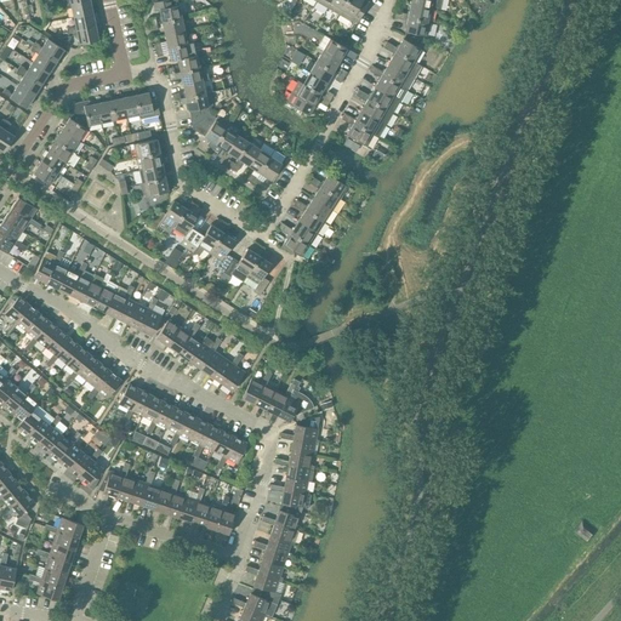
[(92,13),(89,0),(85,0),(62,5),(63,10),(68,9),(68,7),(72,7),(73,17),(92,13)]
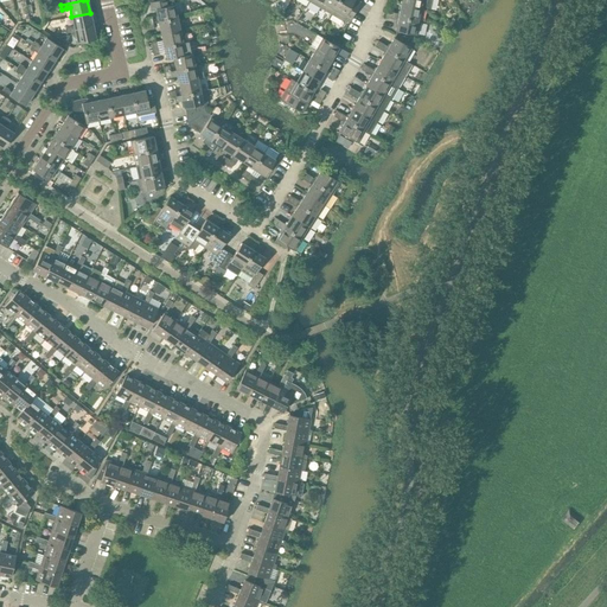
[(155,8),(159,21),(177,18),(174,5),(170,6),(167,0),(157,0),(149,1),(151,10),(155,8)]
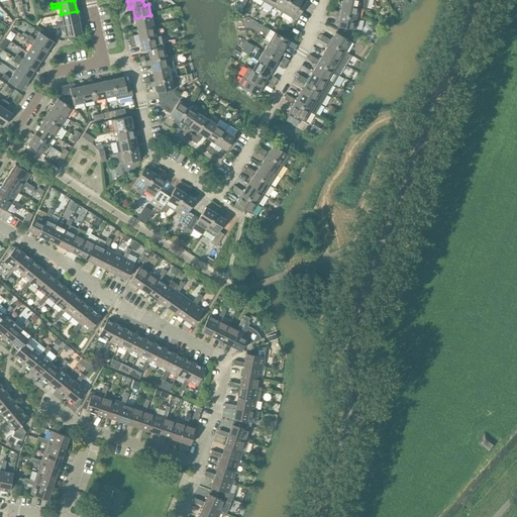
[(289,0),(276,0),(273,7),(282,12),(289,0)]
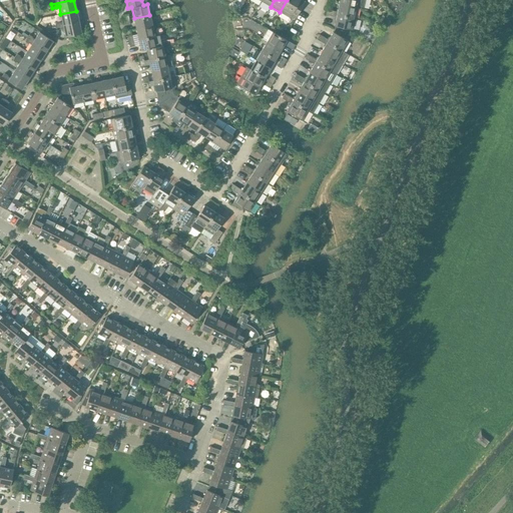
[(305,2),(301,0),(287,0),(280,12),(290,18),(291,17),(295,19),(305,2)]
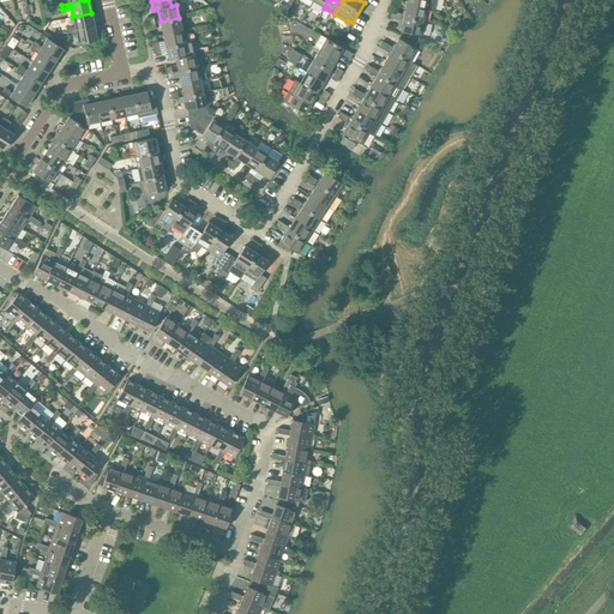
[(407,0),(407,4),(428,8),(435,11),(437,0),(407,0)]
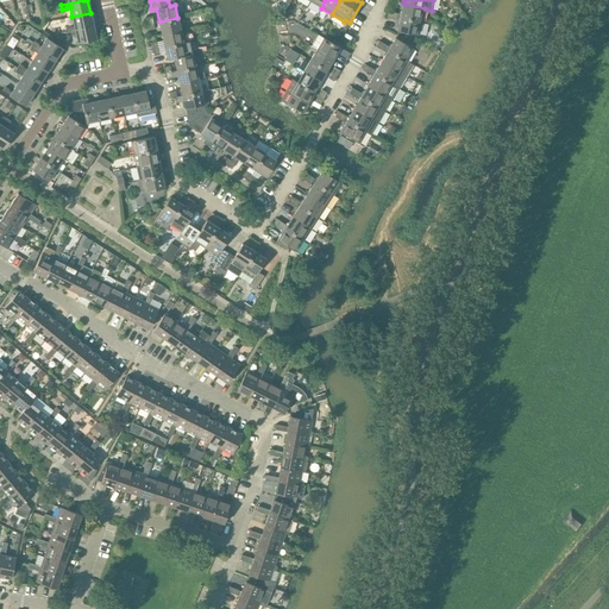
[(403,4),(401,14),(395,13),(394,19),(400,20),(400,17),(421,22),(425,8),(403,4)]
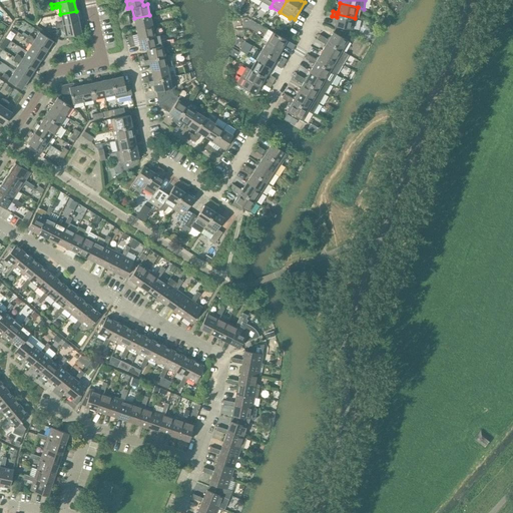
[(79,22),(76,11),(60,14),(62,22),(59,22),(55,22),(55,26),(53,27),(79,22)]
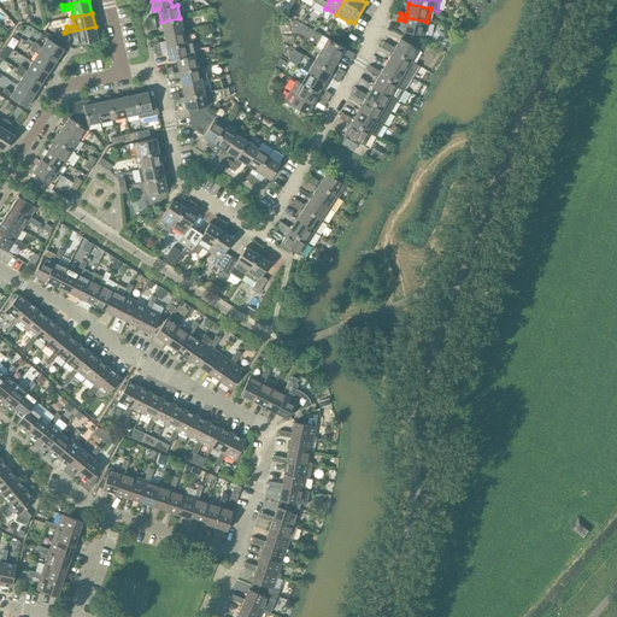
[(405,17),(405,21),(403,31),(424,36),(427,22),(405,17)]
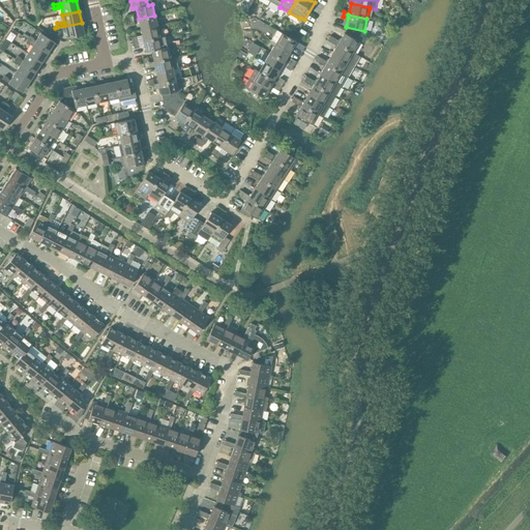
[(139,19),(141,30),(157,26),(154,16),(139,19)]
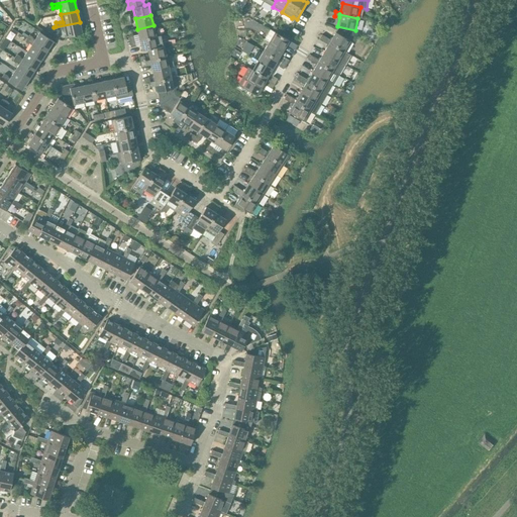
[(80,22),(54,27),(48,29),(49,34),(58,30),(62,29),(61,29),(64,28),(66,37),(82,33),(80,22)]
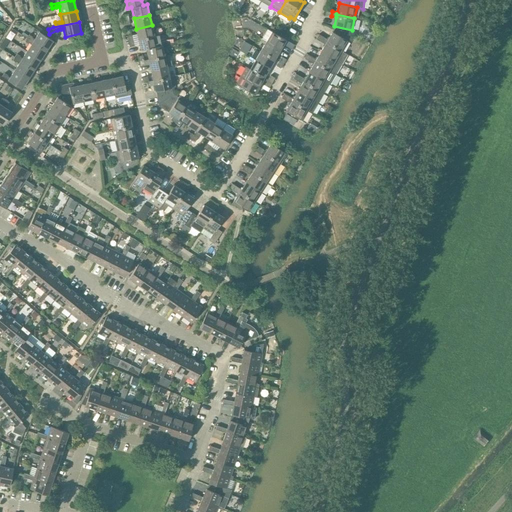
[(136,29),(138,39),(154,36),(152,25),(136,29)]
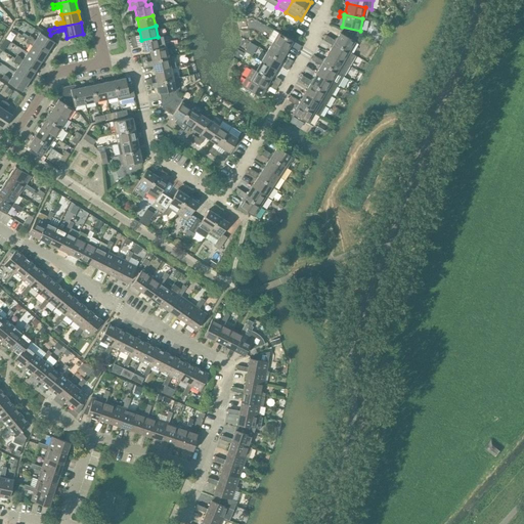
[(272,43),(287,51),(293,41),(278,33),(272,30),(267,39),(272,42),(272,43)]
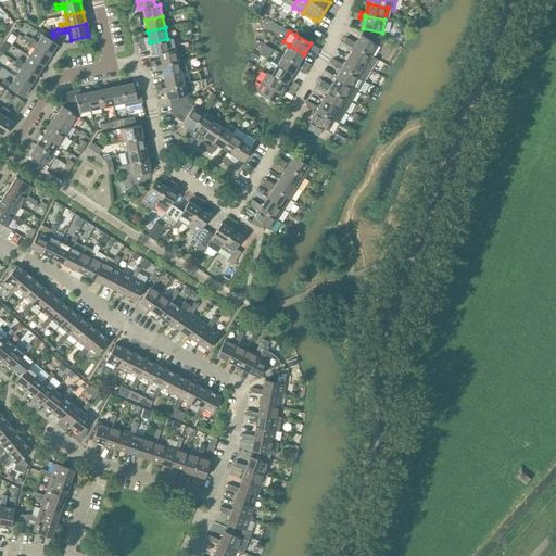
[(28,41),(50,55),(58,45),(42,35),(37,42),(35,41),(35,40),(32,38),(28,41)]
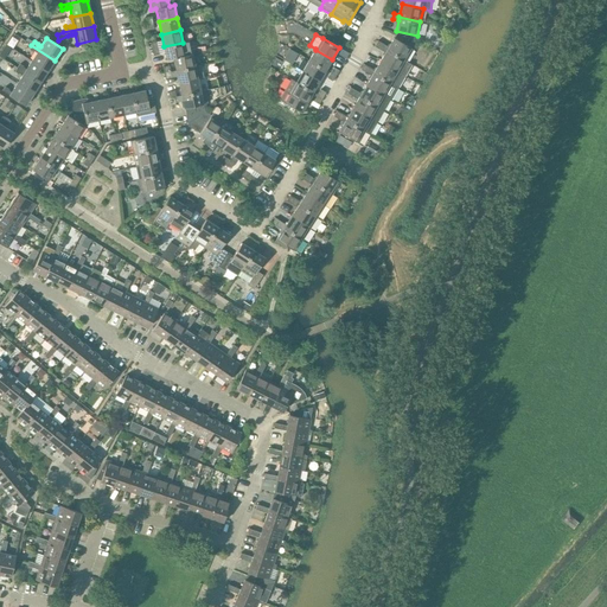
[(381,50),(385,52),(387,50),(407,62),(414,49),(394,38),(389,48),(383,44),(381,50)]
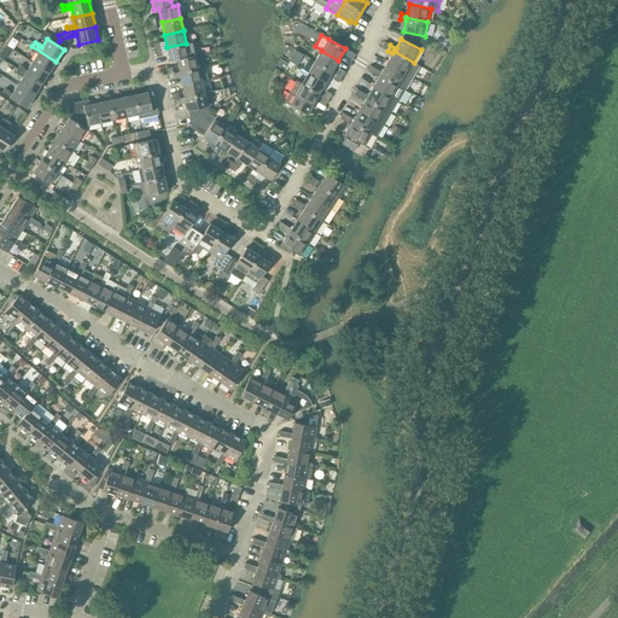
[(167,47),(169,60),(196,56),(196,54),(194,54),(191,42),(186,44),(167,47)]
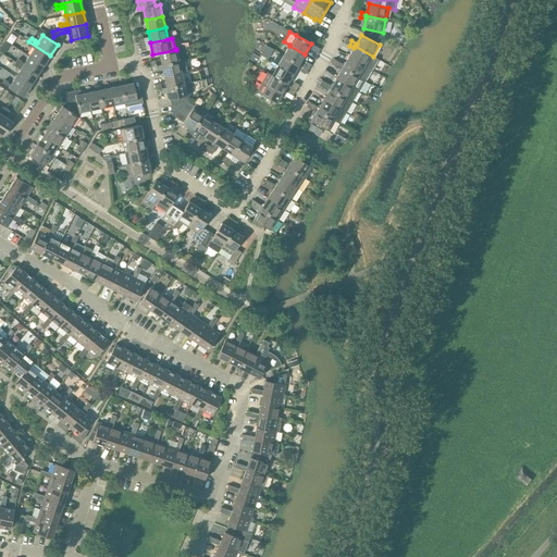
[(44,65),(50,56),(28,41),(27,46),(31,48),(32,47),(34,49),(29,56),(44,65)]
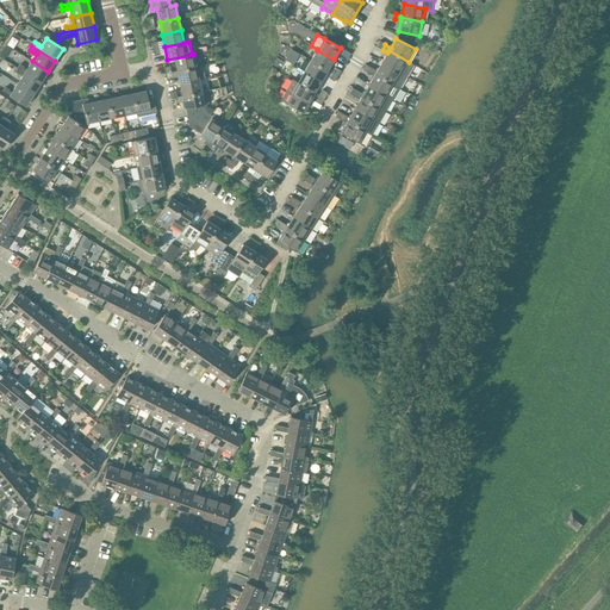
[(328,70),(334,60),(317,50),(311,61),(328,70)]
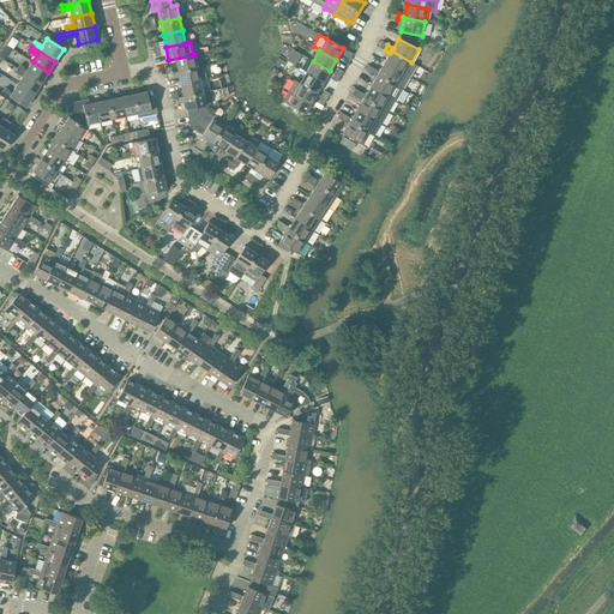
[(391,50),(390,53),(385,50),(380,60),(384,62),(410,77),(416,65),(411,62),(391,50)]
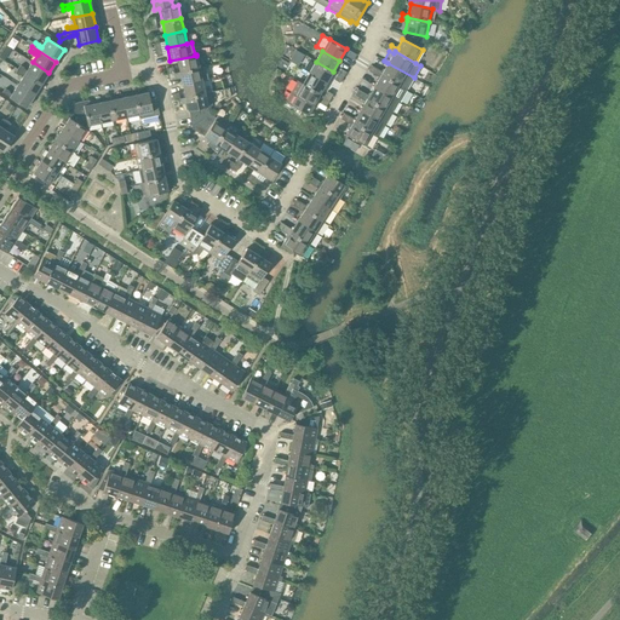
[(199,68),(196,56),(170,61),(177,59),(181,72),(199,68)]
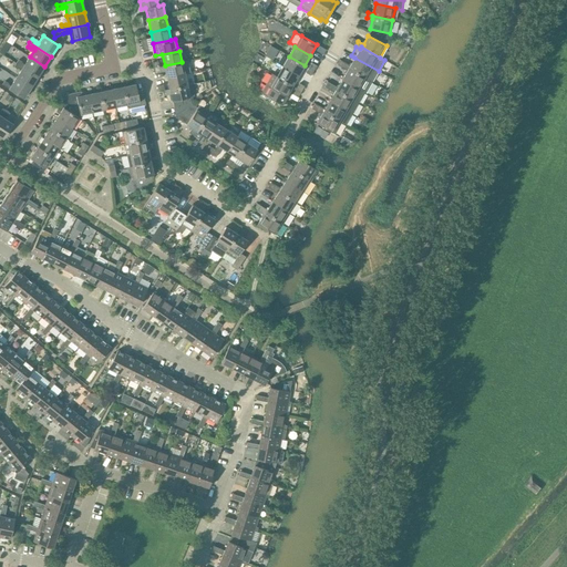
[(44,66),(30,57),(24,64),(22,63),(22,62),(19,60),(16,63),(38,78),(44,66)]
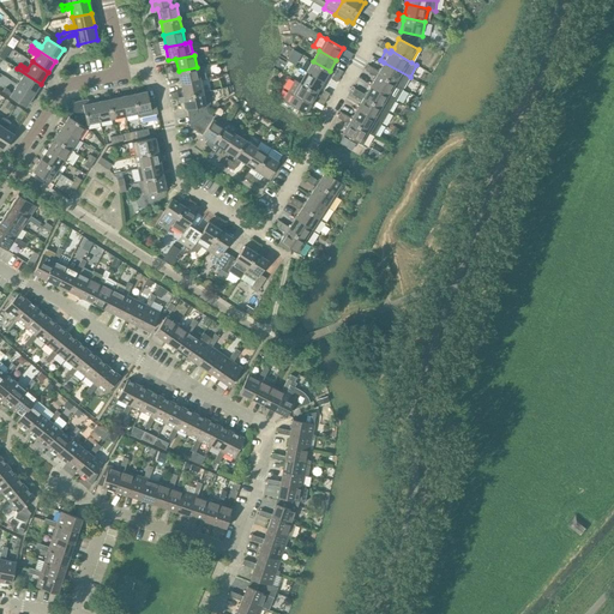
[(323,82),(330,71),(313,61),(306,72),(323,82)]
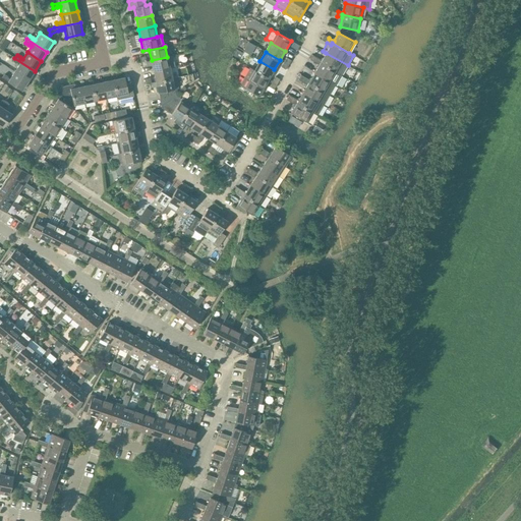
[(314,63),(319,65),(321,63),(342,75),(348,65),(326,53),(322,60),(317,58),(314,63)]
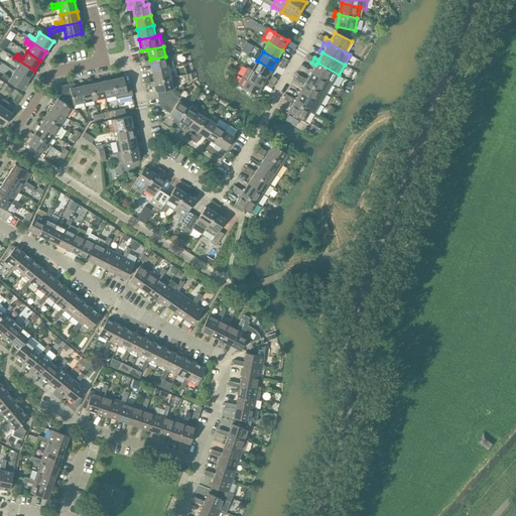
[(150,59),(152,71),(168,68),(165,56),(150,59)]
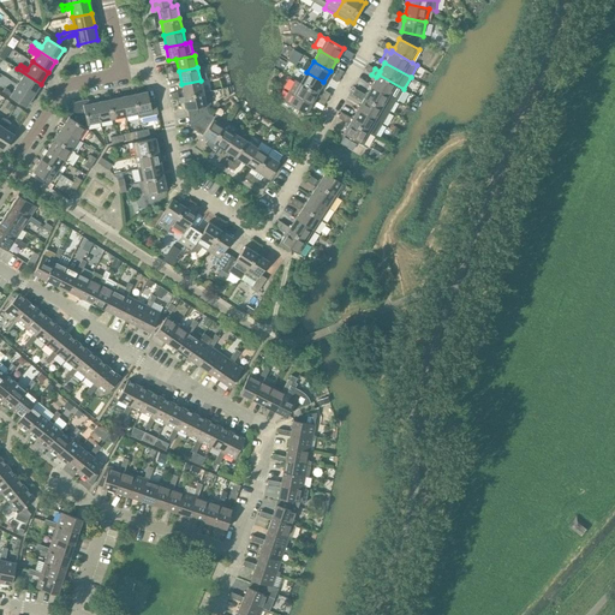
[(41,84),(17,69),(16,73),(19,76),(19,75),(23,77),(17,85),(34,95),(41,84)]
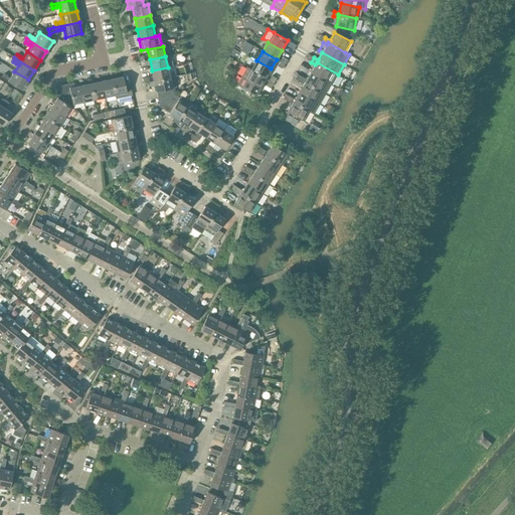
[(251,70),(266,78),(271,68),(256,60),(251,70)]
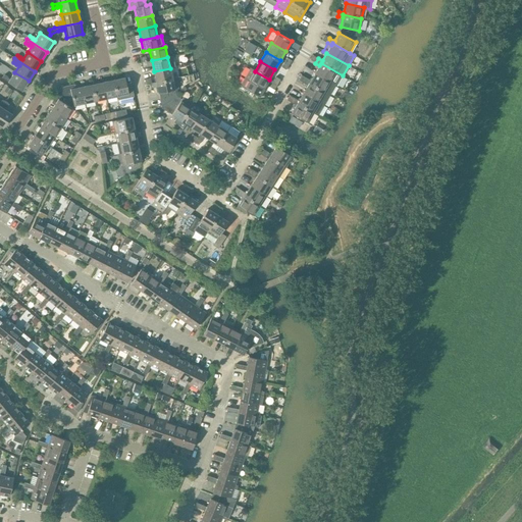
[(321,63),(319,65),(315,73),(335,86),(336,86),(343,75),(321,63)]
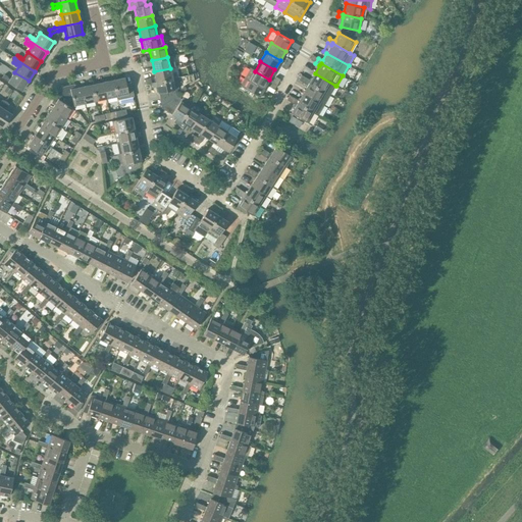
[(154,71),(156,83),(172,79),(170,68),(154,71)]
